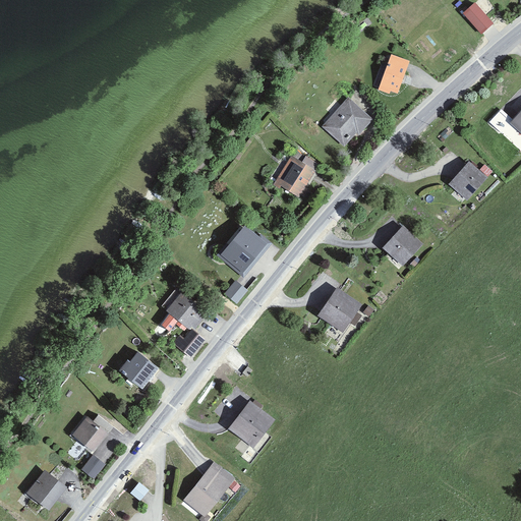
[(498,18),(482,0),(479,0),(464,13),(480,33),(498,18)]
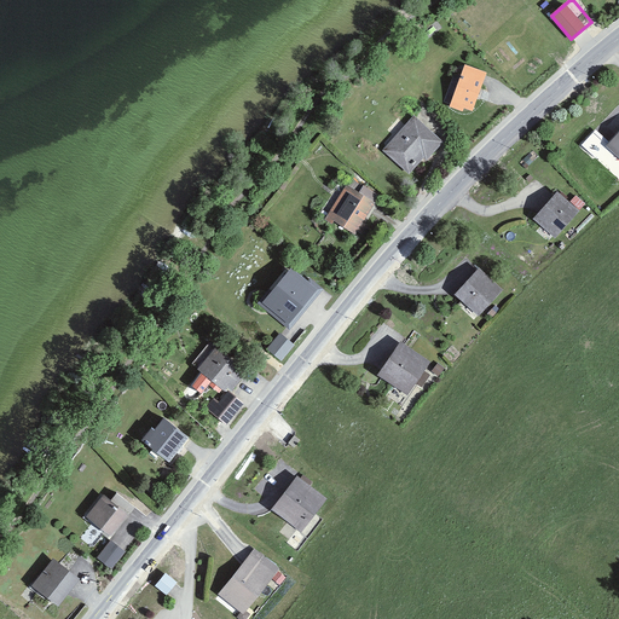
[(484,71),(464,65),(451,105),(472,111),(484,71)]
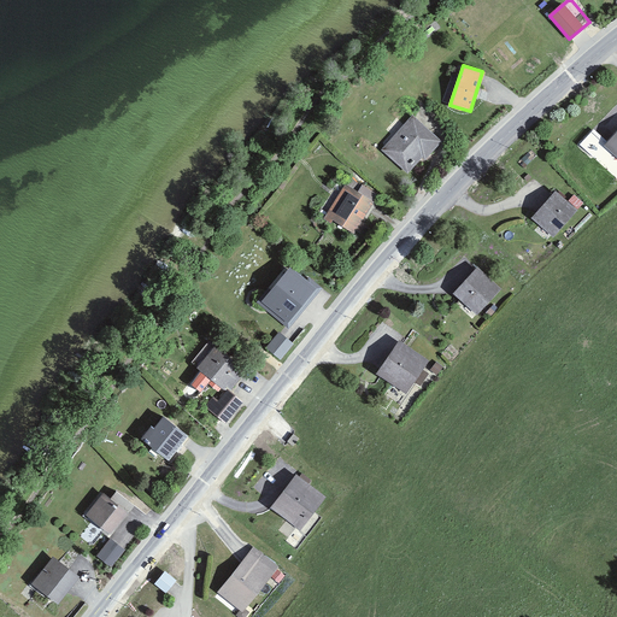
[(444,142),(413,115),(381,148),(407,172),(422,158),(425,160),(444,142)]
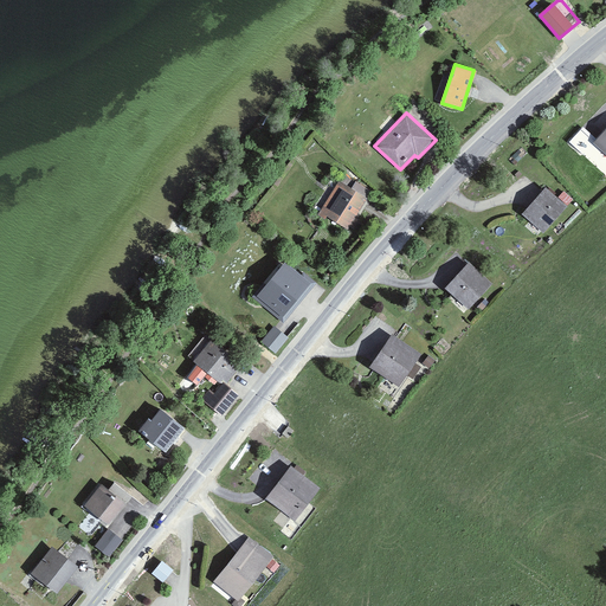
[(605,129),(590,148),(605,163),(605,129)]
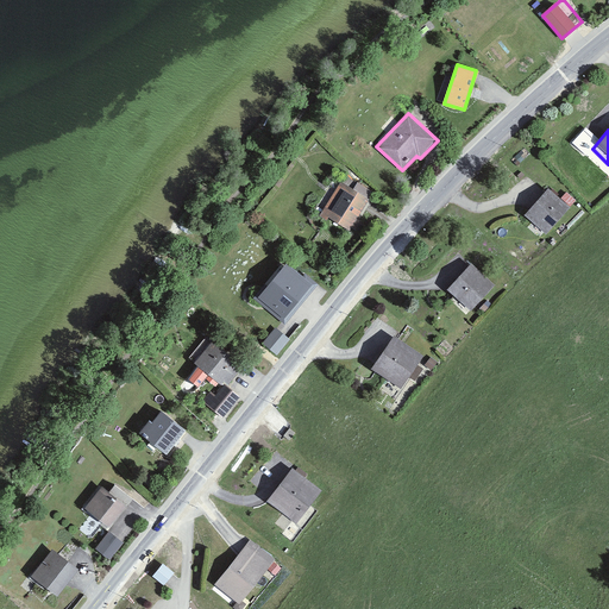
[(372,199),(341,180),(319,217),(350,236),(372,199)]
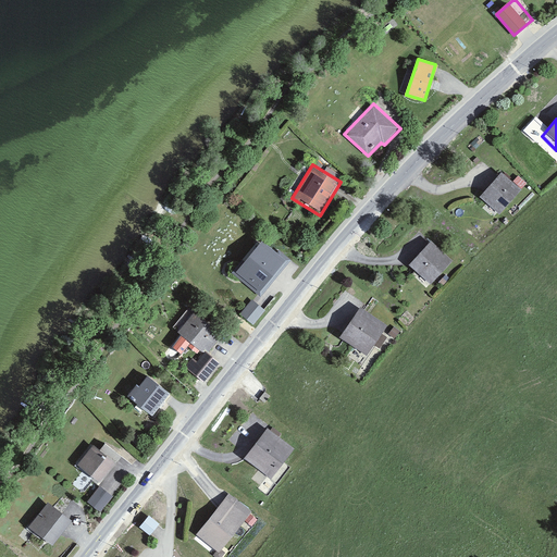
[(329,165),(324,172),(337,180),(342,174),(329,165)]
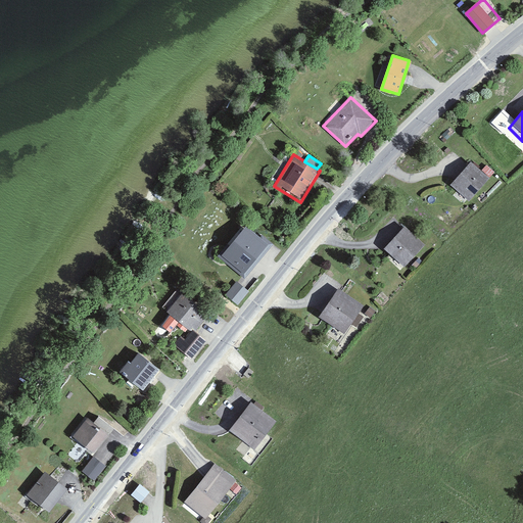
[(489,178),(471,161),(450,185),(468,200),(489,178)]
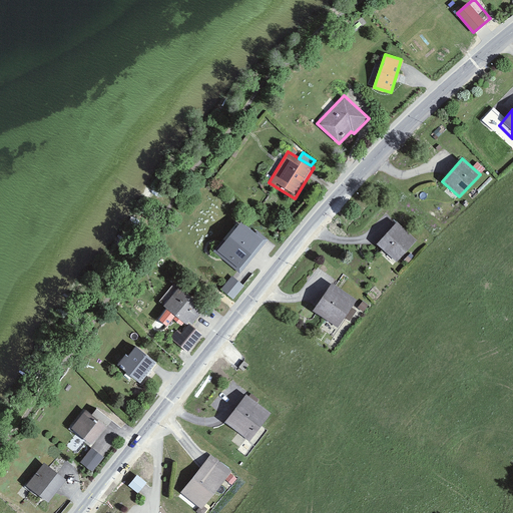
[(264,240),(241,222),(218,250),(239,269),(264,240)]
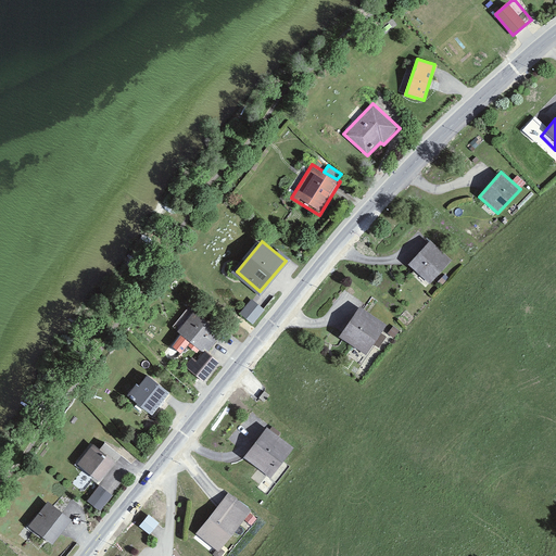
[(450,261),(429,241),(407,265),(429,283),(450,261)]
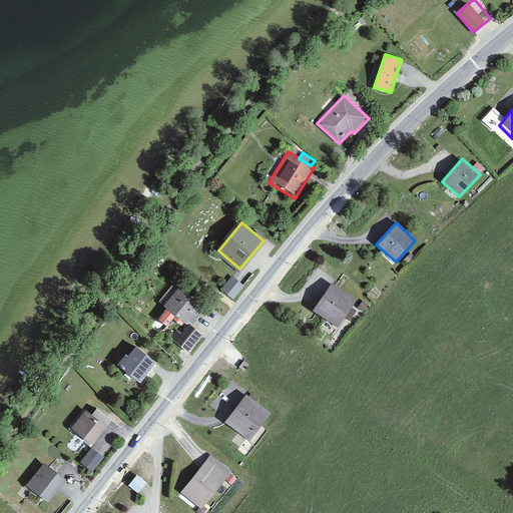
[(233,299),(245,285),(232,275),(221,288),(233,299)]
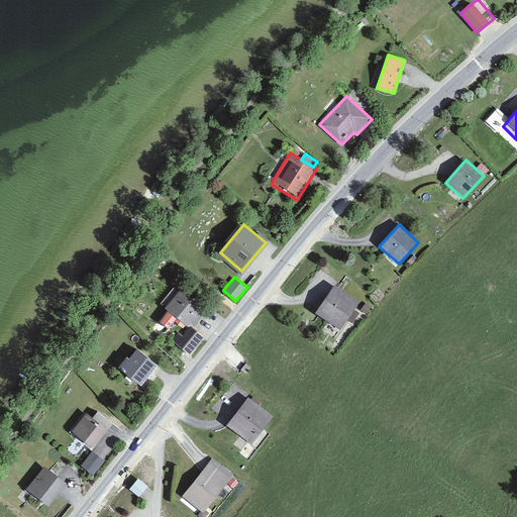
[(359,303),(334,286),(315,313),(341,331),(348,321),(351,323),(359,313),(354,310),(359,303)]
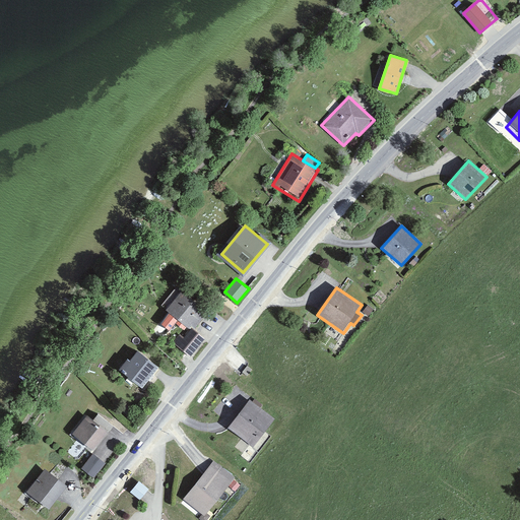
[(200,314),(204,310),(182,290),(166,310),(181,323),(179,326),(184,330),(187,327),(188,328),(192,325),(196,328),(204,317),(200,314)]
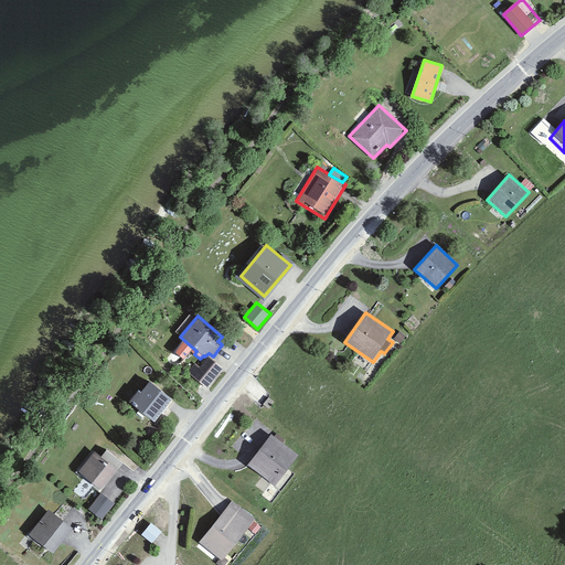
[(209,390),(225,370),(209,355),(200,365),(195,362),(187,372),(209,390)]
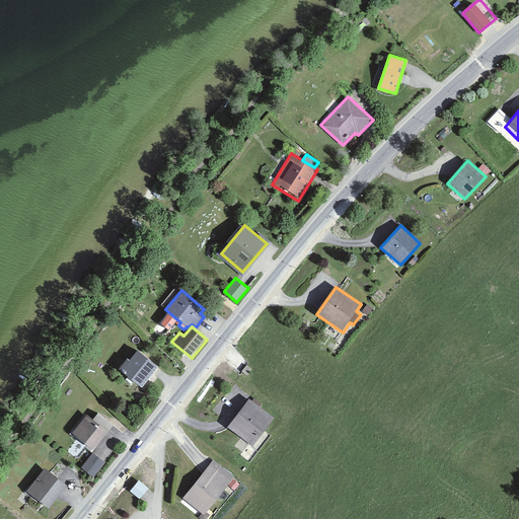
[(141,386),(157,367),(136,349),(120,369),(141,386)]
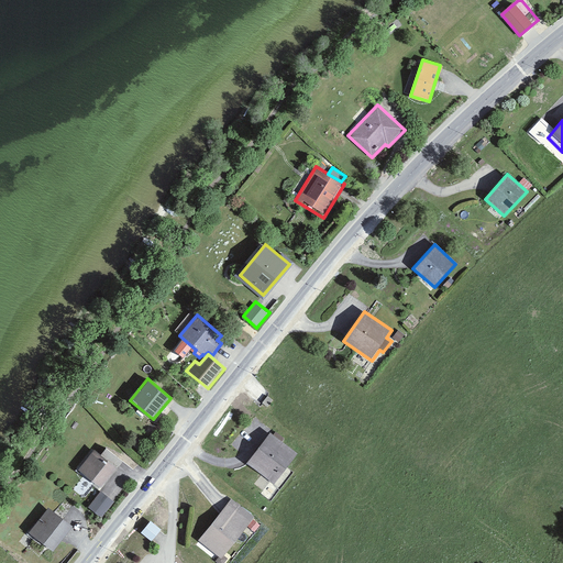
[(287,467),(297,453),(268,432),(245,463),(279,488),(293,472),(287,467)]
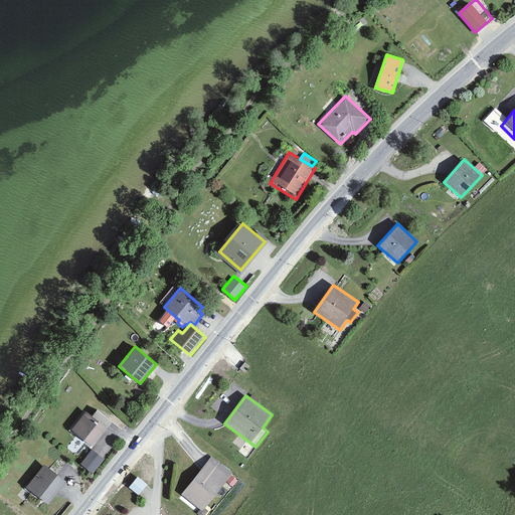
[(69,432),(92,449),(113,422),(97,409),(92,415),(87,410),(69,432)]
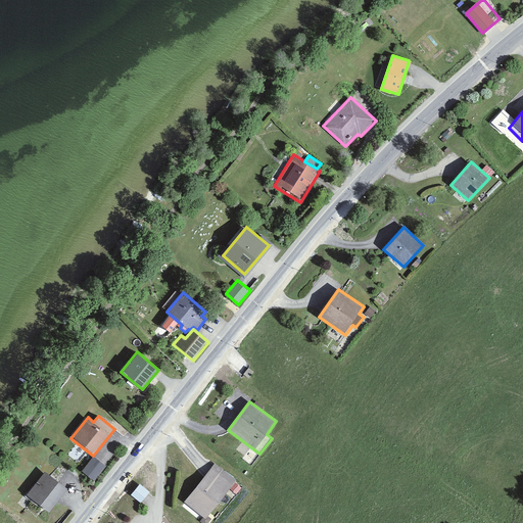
[(106,466),(94,456),(82,472),(95,481),(106,466)]
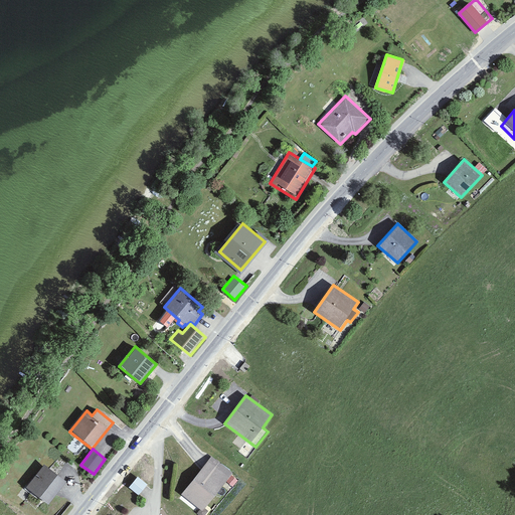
[(202,512),(232,472),(210,455),(180,495),(202,512)]
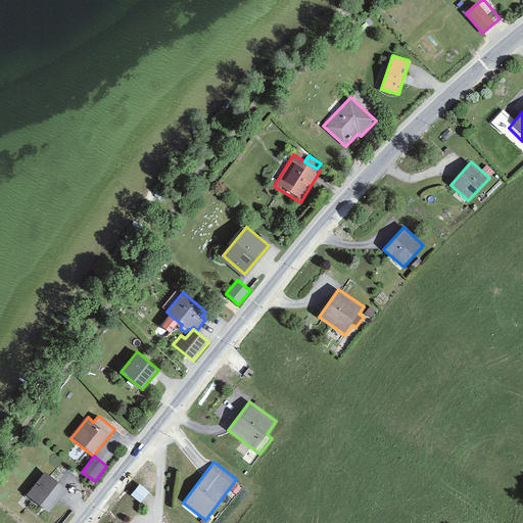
[(48,514),(67,489),(45,471),(26,495),(48,514)]
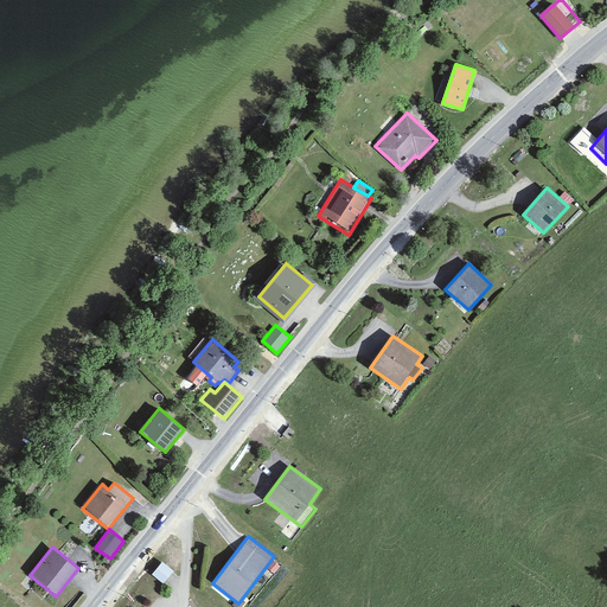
[(161,561),(153,574),(166,581),(174,568),(161,561)]
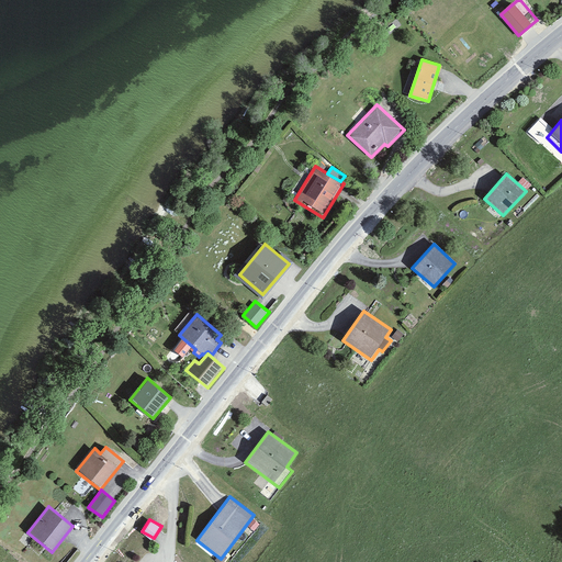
All buildings are outlined.
